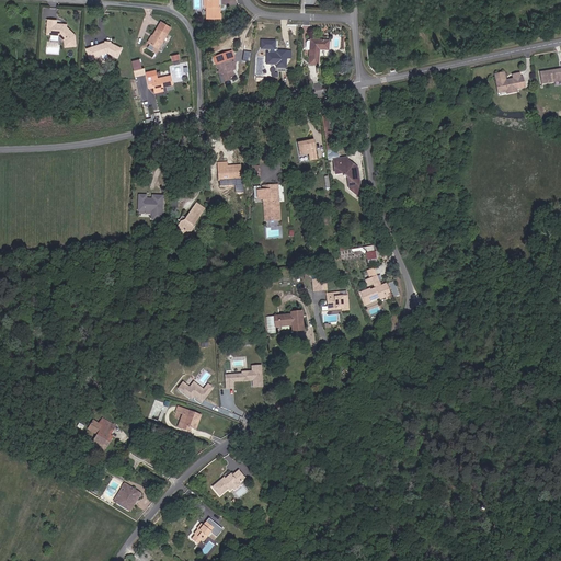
[(221,3),(219,3),(219,0),(209,0),(209,3),(210,15),(221,15),(221,9),(221,3)]
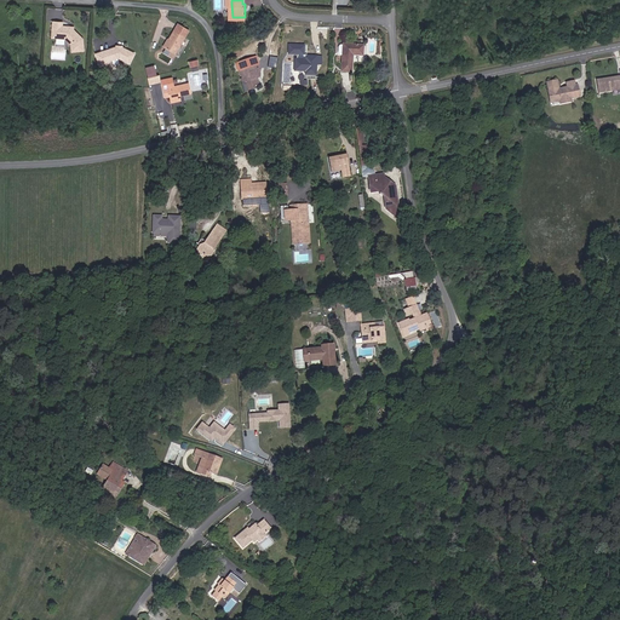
[(84,39),(75,29),(75,30),(73,28),(74,27),(65,26),(65,22),(56,21),(55,35),(67,36),(72,42),(70,50),(82,51),(84,39)]
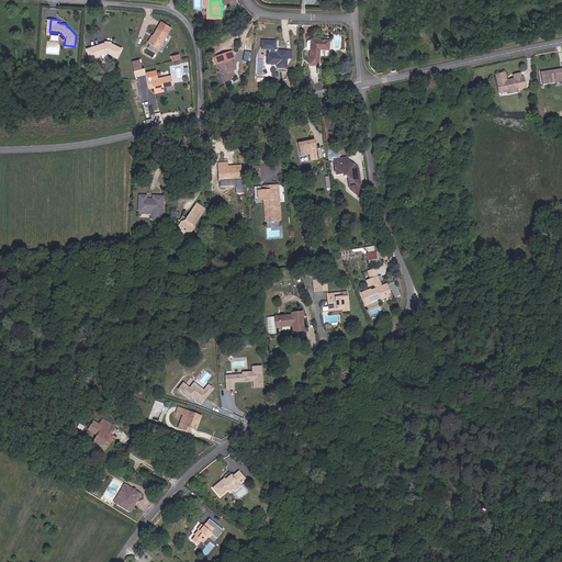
[(171,30),(163,24),(154,38),(155,40),(150,47),(158,53),(168,37),(167,36),(171,30)]
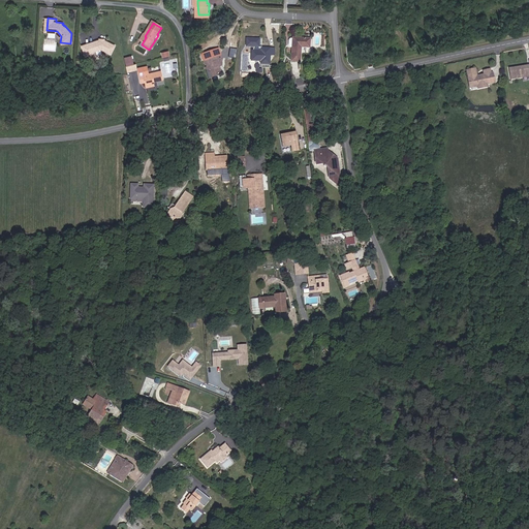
[(306,45),(315,47),(315,38),(299,37),(297,60),(305,61),(306,45)]
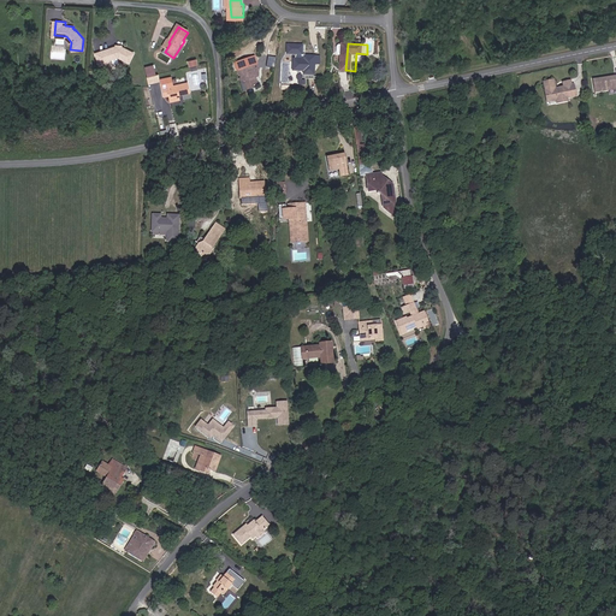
[(128,64),(134,53),(122,47),(120,48),(116,48),(116,47),(94,52),(98,65),(107,63),(107,60),(117,58),(128,64)]
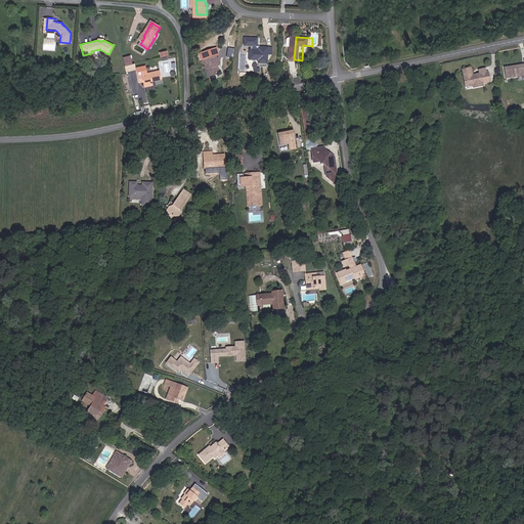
[(270,62),(270,53),(271,46),(263,46),(263,47),(263,49),(260,49),(253,48),(253,50),(254,51),(253,53),(252,58),(262,58),(262,61),(270,62)]
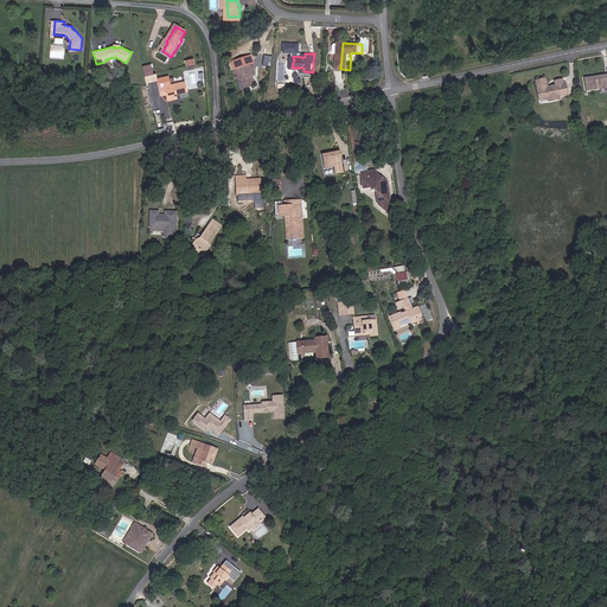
[(260,81),(259,76),(262,75),(257,62),(246,65),(244,62),(240,63),(241,68),(240,68),(244,81),(242,82),(246,89),(248,88),(250,96),(261,91),(259,84),(257,82),(260,81)]
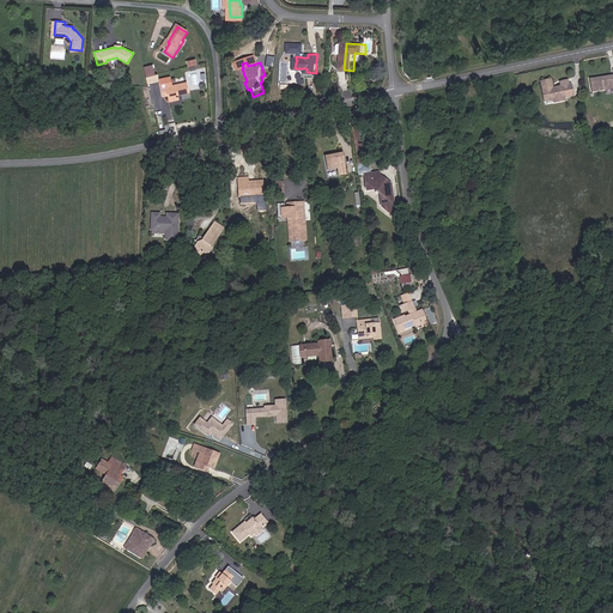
[(145,66),(147,83),(158,82),(156,65),(145,66)]
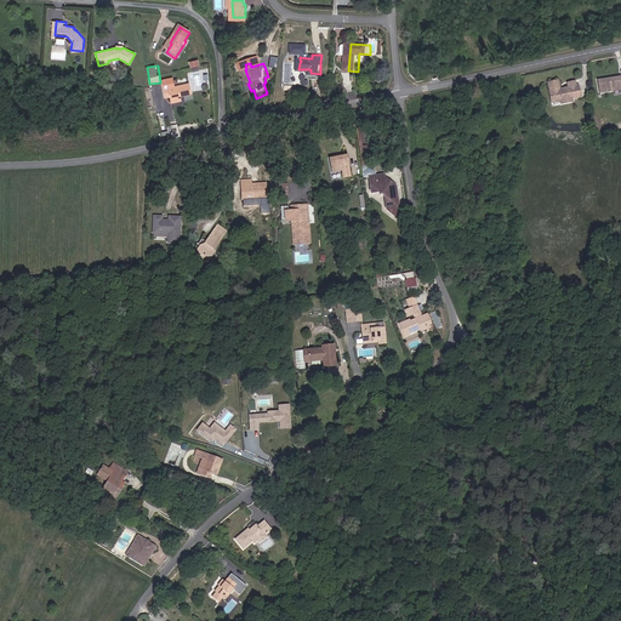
[(574,95),(577,95),(577,78),(571,79),(573,83),(563,85),(562,77),(551,79),(556,100),(564,97),(565,101),(570,100),(569,96),(574,95)]
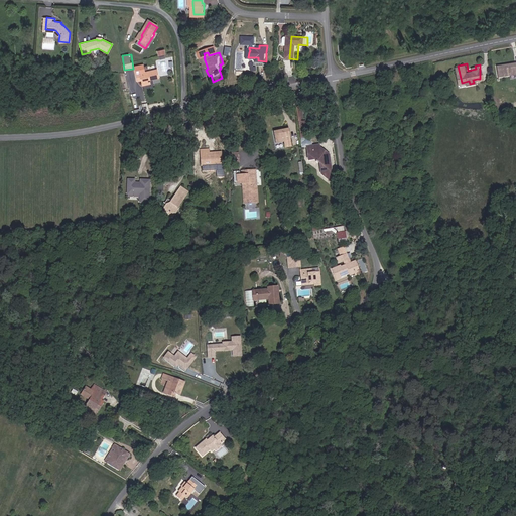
[(500,76),(508,75),(508,63),(499,65),(500,76)]
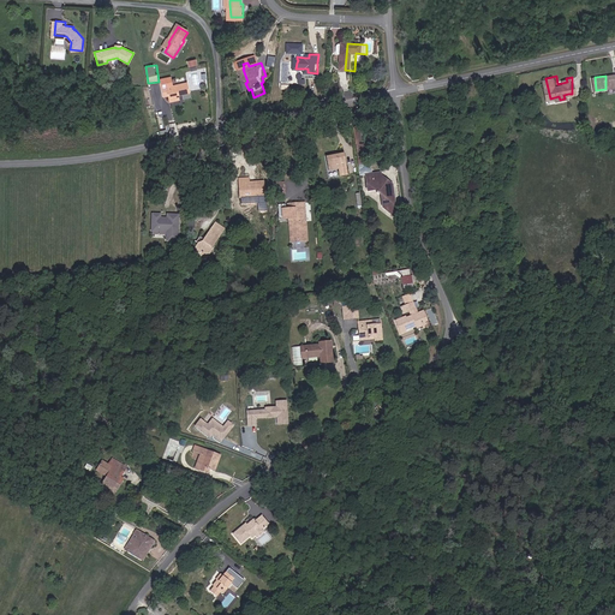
[(171,79),(160,82),(162,99),(168,97),(169,102),(179,100),(178,96),(181,95),(181,97),(190,96),(187,85),(173,88),(171,79)]
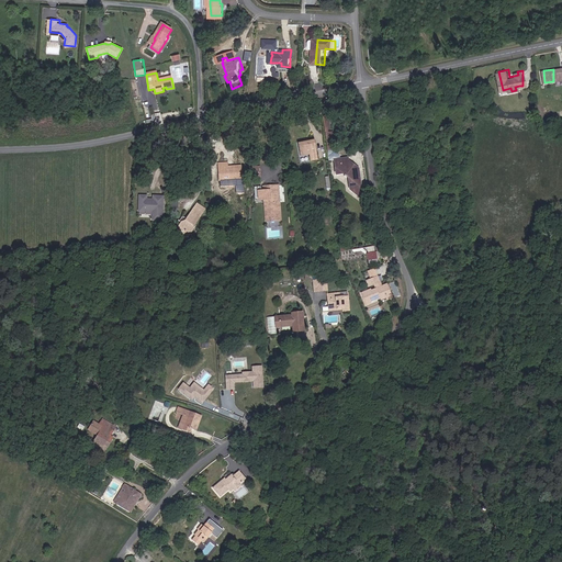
[(329,121),(325,122),(329,152),(337,152),(336,132),(329,132),(329,121)]
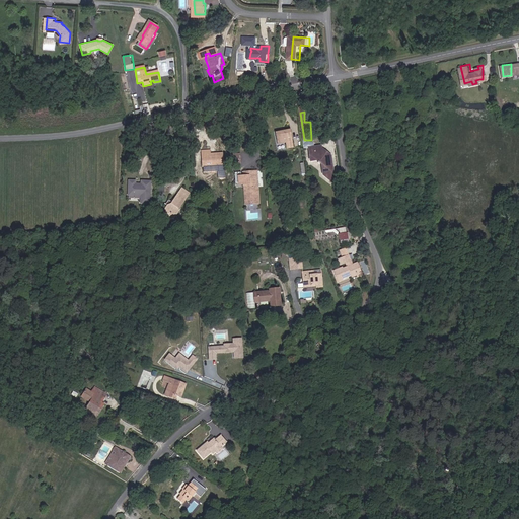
[(292,129),(277,132),(279,144),(287,143),(289,149),(296,148),(292,129)]
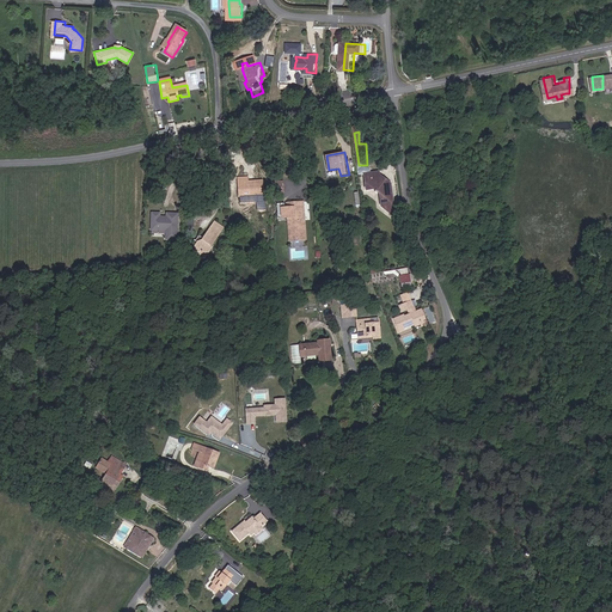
[(383,207),(396,216),(393,185),(383,176),(381,172),(365,175),(367,191),(374,190),(381,195),(383,207)]
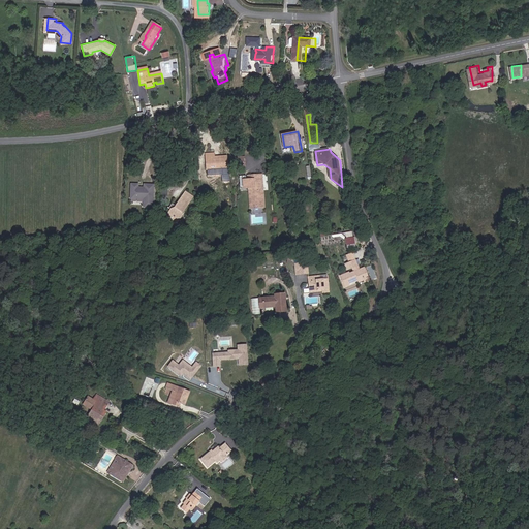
[(217,153),(207,153),(208,172),(230,170),(228,156),(216,157),(217,153)]
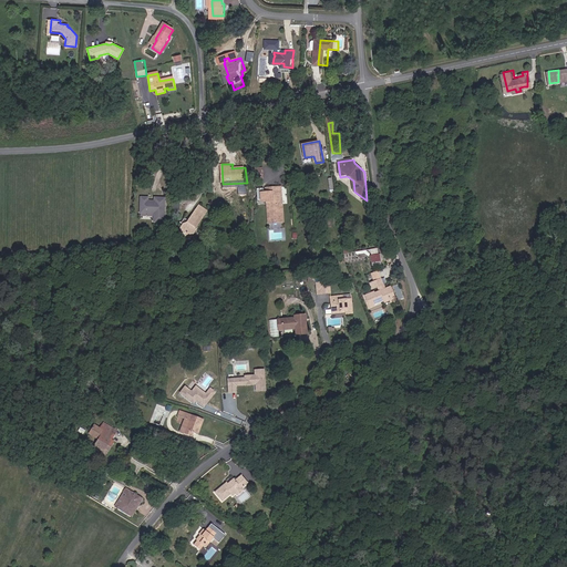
[(253,174),(265,172),(264,164),(251,166),(253,174)]
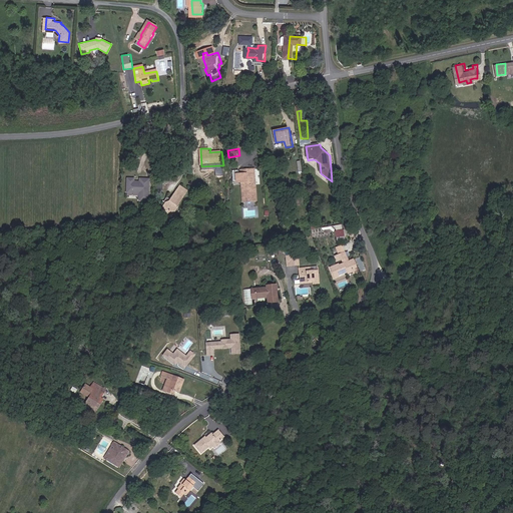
[(257,169),(240,169),(241,174),(236,174),(237,182),(242,182),(243,204),(260,202),(257,169)]
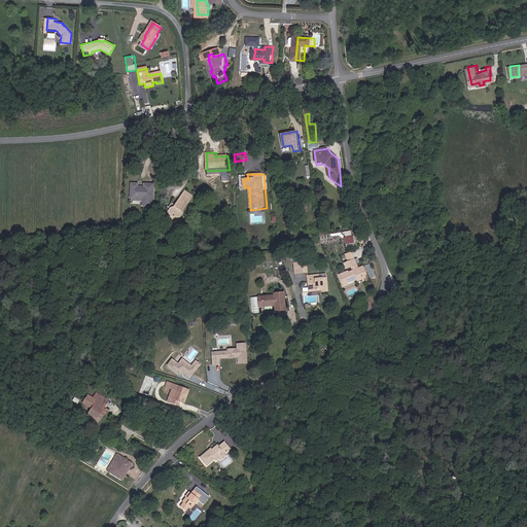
[(139,183),(132,184),(133,199),(144,199),(145,207),(153,206),(154,184),(146,184),(146,188),(139,187),(139,183)]
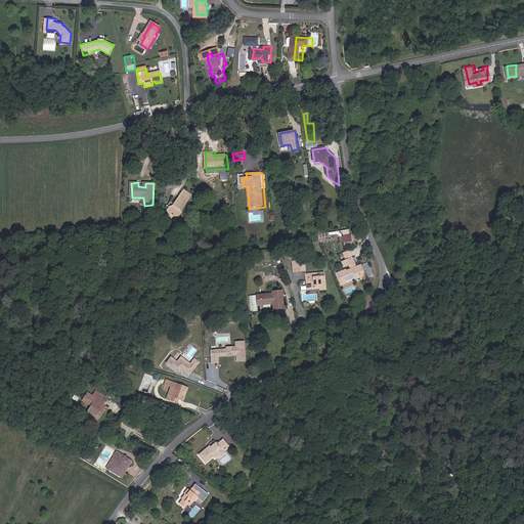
[(193,194),(185,189),(175,205),(171,206),(165,214),(177,221),(193,194)]
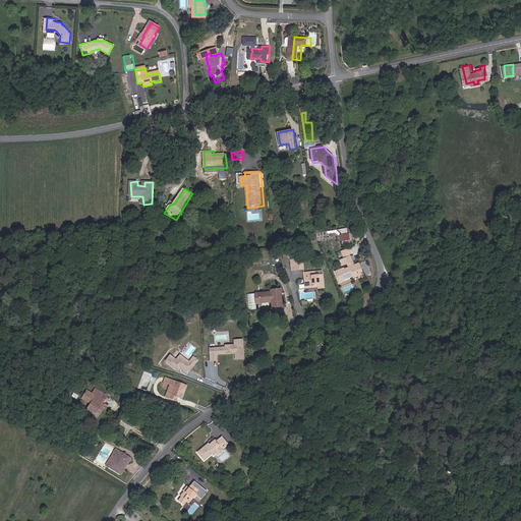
[(341,241),(350,240),(349,233),(341,234),(341,241)]
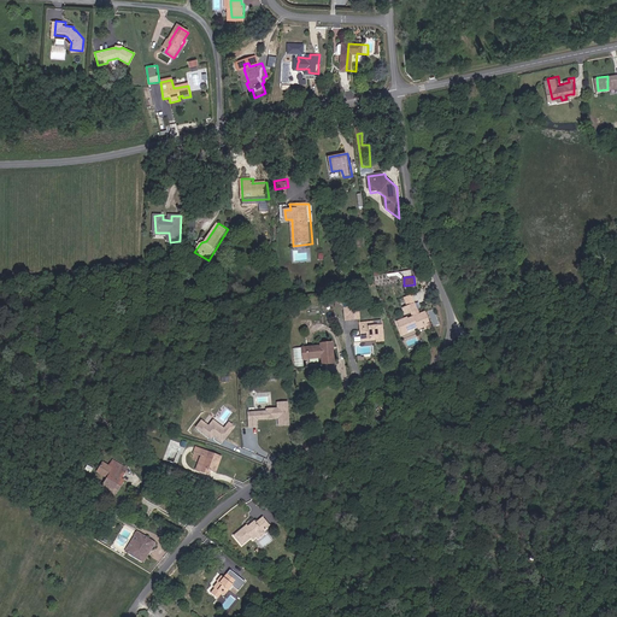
[(413,295),(405,298),(409,306),(404,309),(406,316),(412,313),(413,316),(399,322),(404,335),(425,327),(428,331),(434,328),(427,312),(422,315),(413,295)]
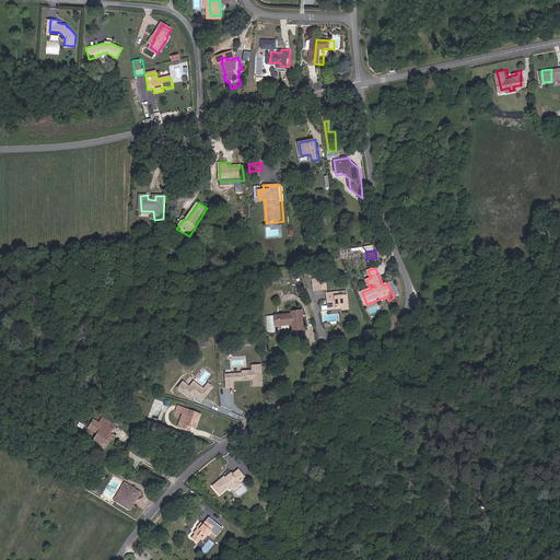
[(313,282),(314,291),(323,290),(322,281),(313,282)]
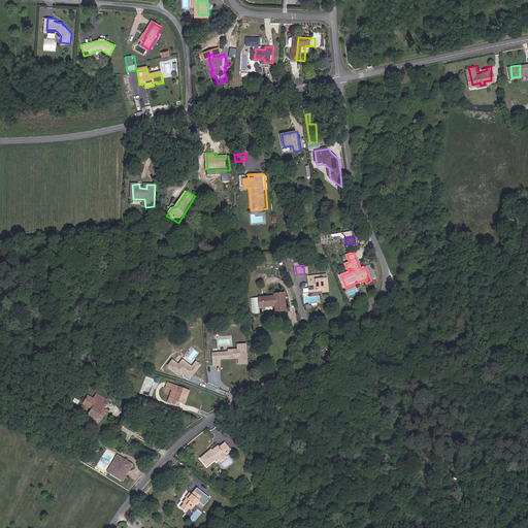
[(321,275),(309,276),(309,292),(323,291),(323,293),(330,293),(329,278),(318,278),(318,277),(321,277),(321,275)]
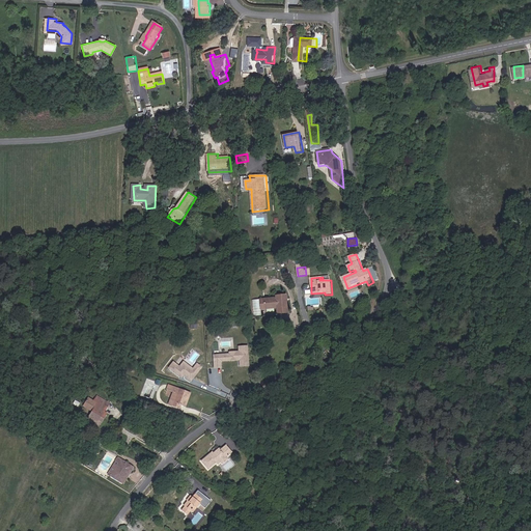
[(277,298),(261,299),(262,309),(278,308),(278,314),(289,313),(288,296),(277,296),(277,298)]
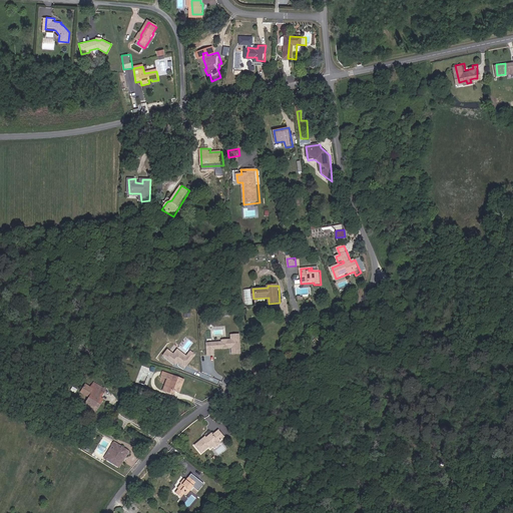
[(219,344),(209,335),(195,352),(193,351),(191,354),(193,355),(192,357),(197,361),(200,357),(205,360),(219,344)]
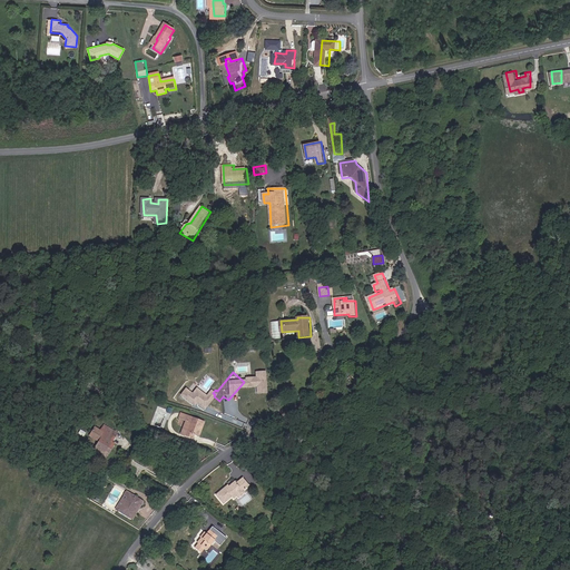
[(206,422),(183,412),(180,419),(187,421),(182,434),(195,440),(196,435),(202,436),(206,422)]
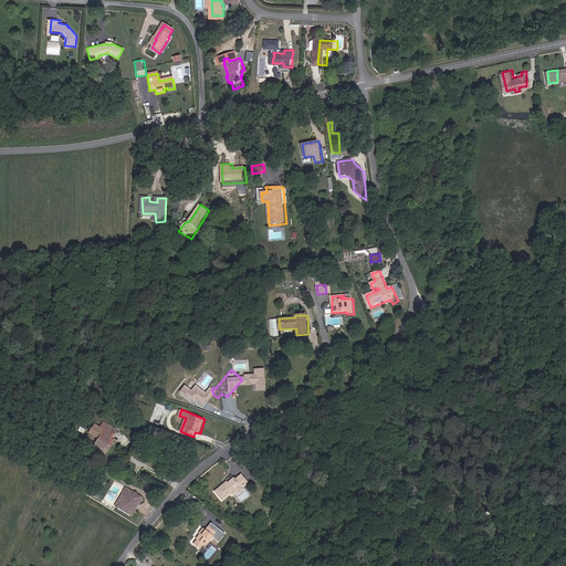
[(111,440),(105,437),(109,428),(97,421),(94,427),(98,429),(88,448),(101,453),(103,449),(109,452),(113,447),(108,444),(111,440)]
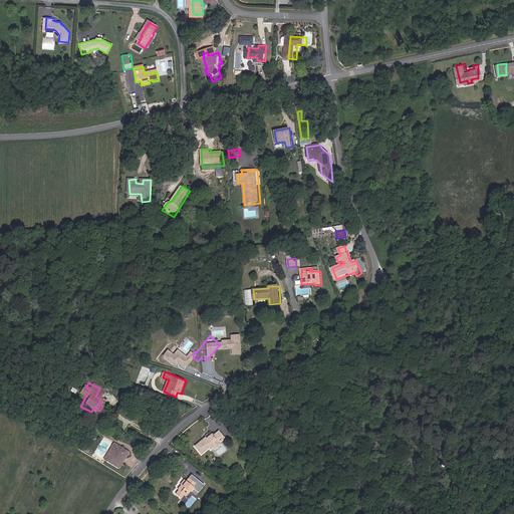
[(76,427),(85,432),(88,426),(79,421),(76,427)]
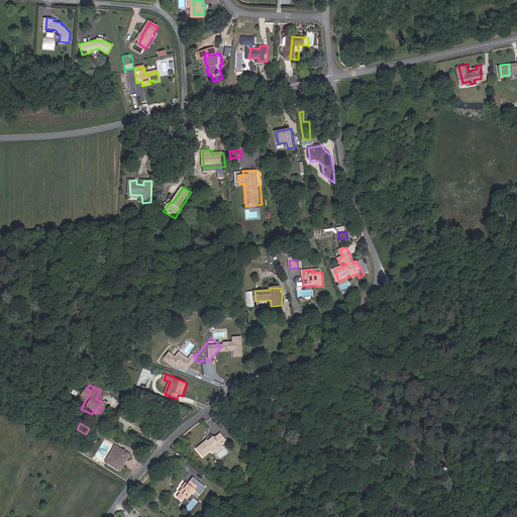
[(209,441),(208,440),(197,449),(204,457),(212,451),(214,453),(217,450),(218,452),(224,448),(222,445),(227,441),(222,433),(216,438),(214,436),(209,441)]
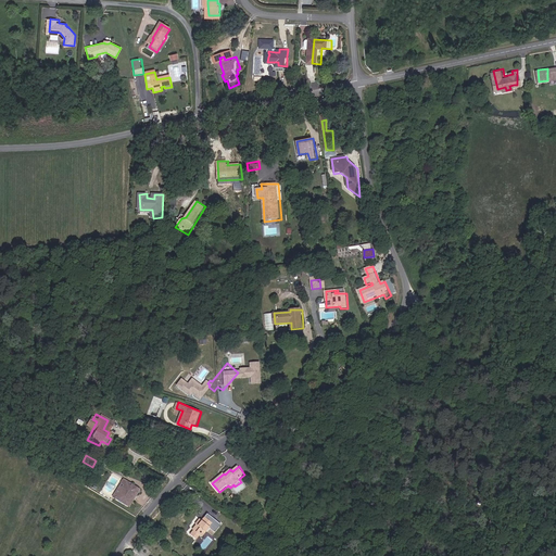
[(126,479),(114,497),(131,507),(141,490),(126,479)]
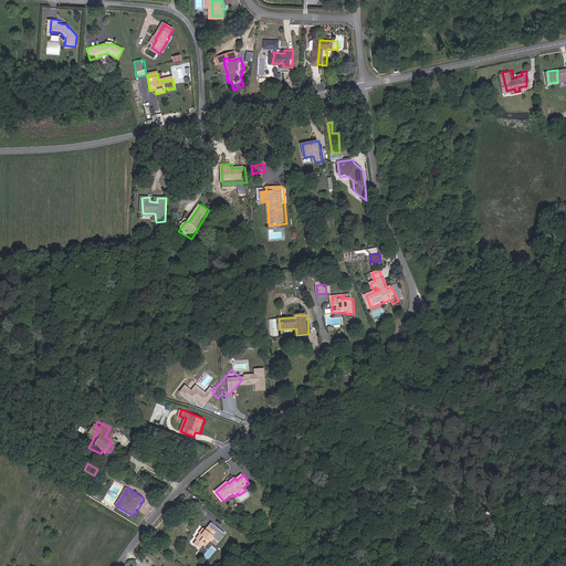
[(208,547),(222,530),(212,523),(207,528),(206,527),(198,538),(199,540),(196,544),(202,548),(206,545),(208,547)]
